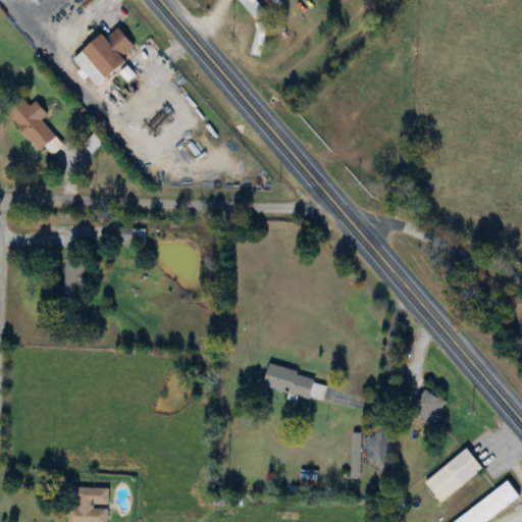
[(238,0),(256,20),(265,12),(255,0),(238,0)]
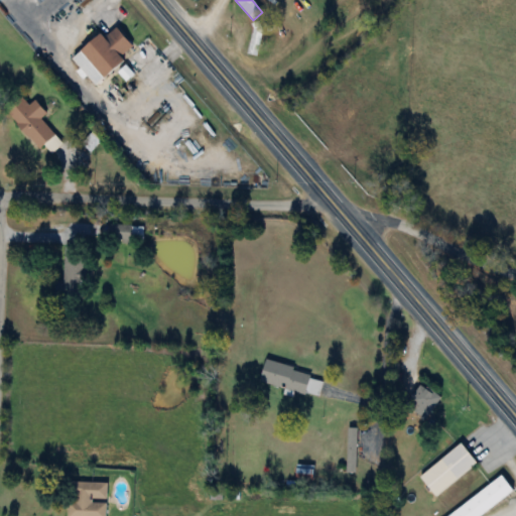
[(258,57),(263,26),(254,24),(249,55),(258,57)]
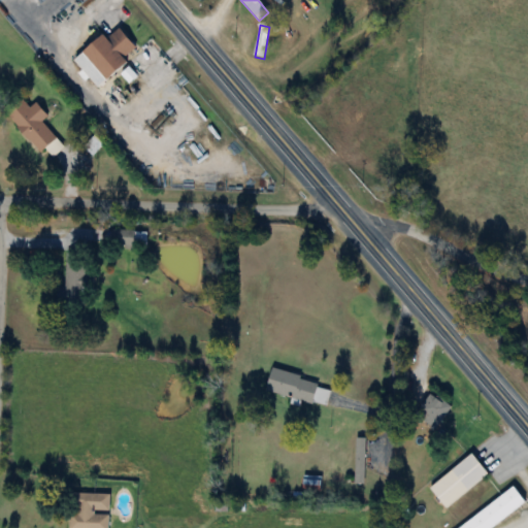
[(129,62),(125,57),(136,48),(118,26),(74,60),(97,88),(129,62)]
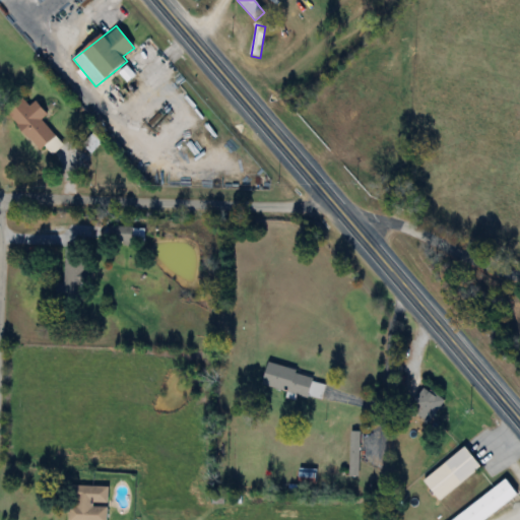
[(39,152),(47,146),(51,151),(60,143),(42,121),(48,117),(36,102),(28,107),(22,99),(6,111),(39,152)]
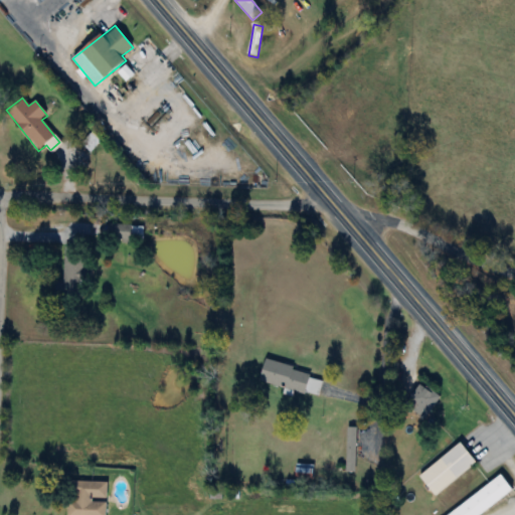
[(110,242),(132,242),(132,225),(110,225),(110,242)]
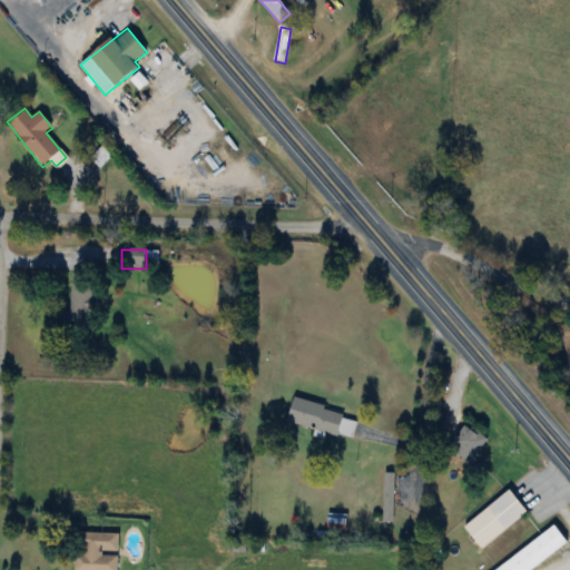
[(64,312),(61,331),(94,334),(98,290),(72,286),(70,312),(64,312)]
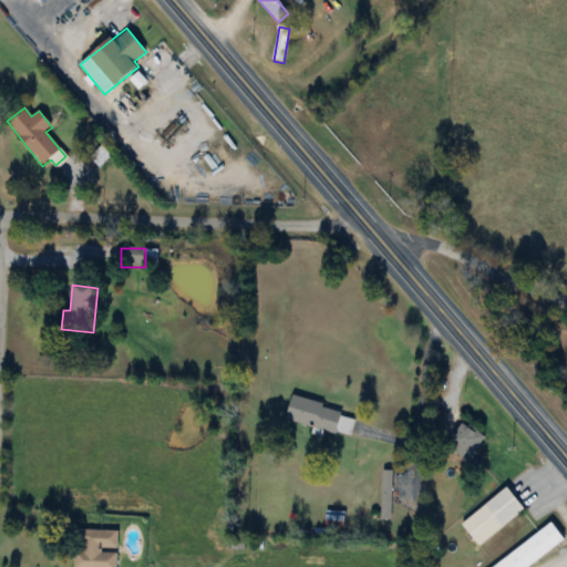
[(286,421),(340,434),(346,414),(291,400),(286,421)]
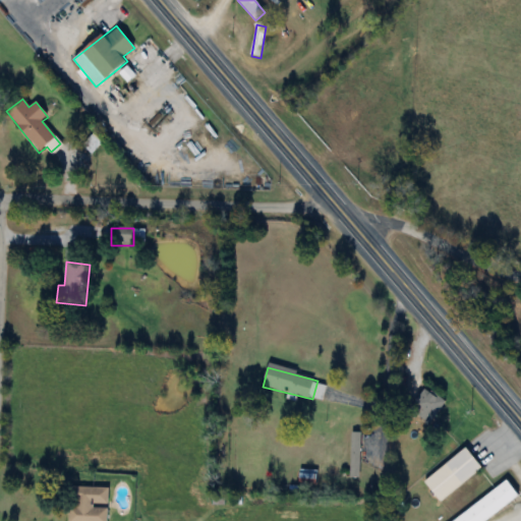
[(444,398),(421,389),(411,414),(433,423),(444,398)]
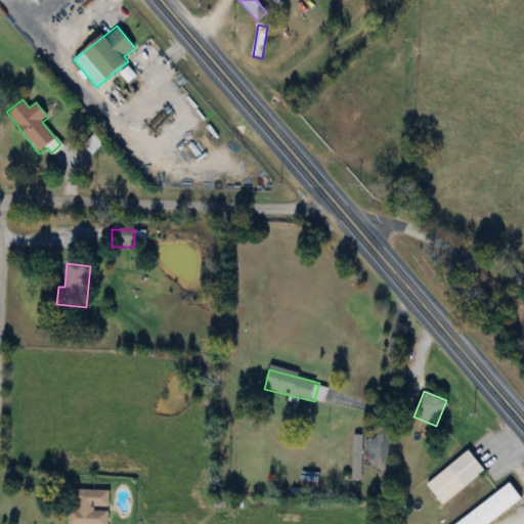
[(362,437),(353,437),(353,481),(362,481),(362,437)]
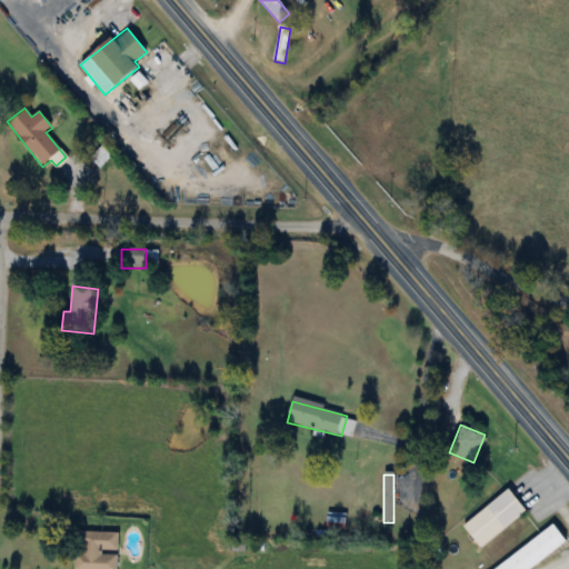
[(526,512),(509,490),(462,527),(479,549),(526,512)]
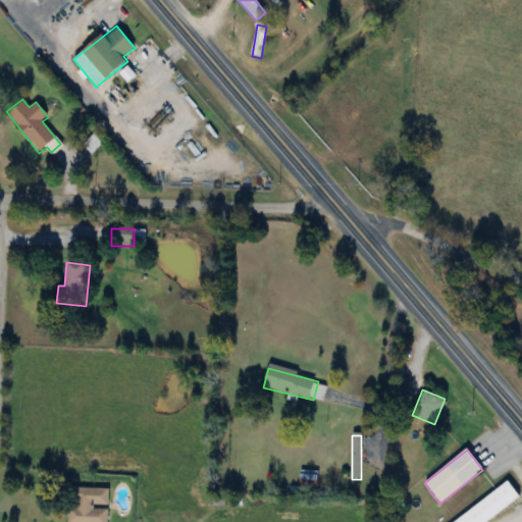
[(317,481),(316,473),(301,473),(302,482),(317,481)]
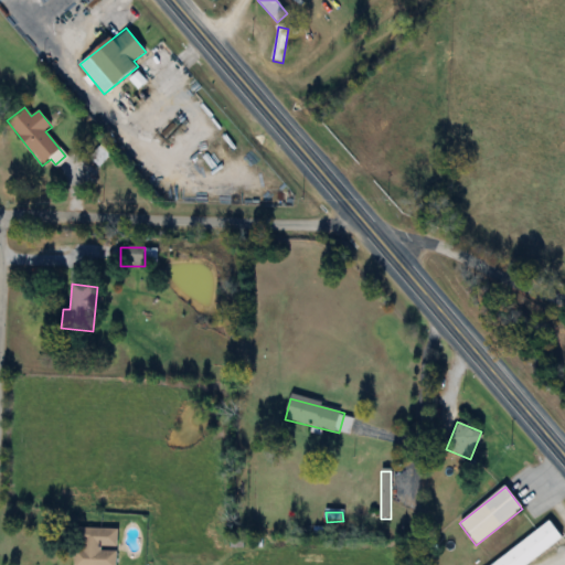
[(528,564),(562,540),(550,522),(490,564),(528,564)]
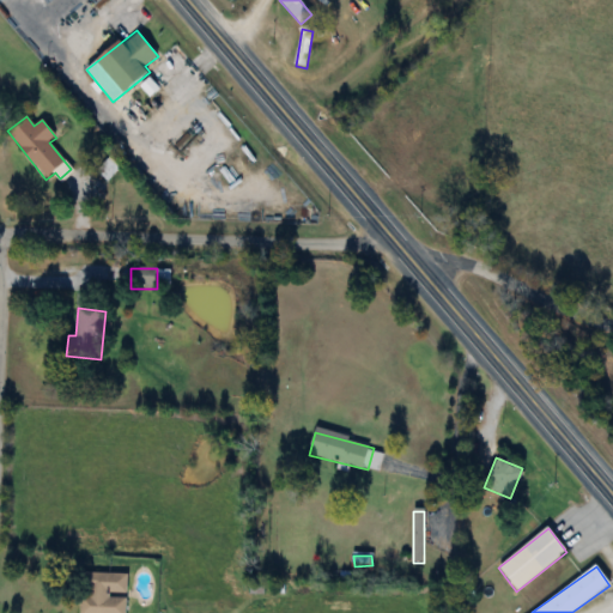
[(126,612),(127,575),(80,574),(80,612),(126,612)]
